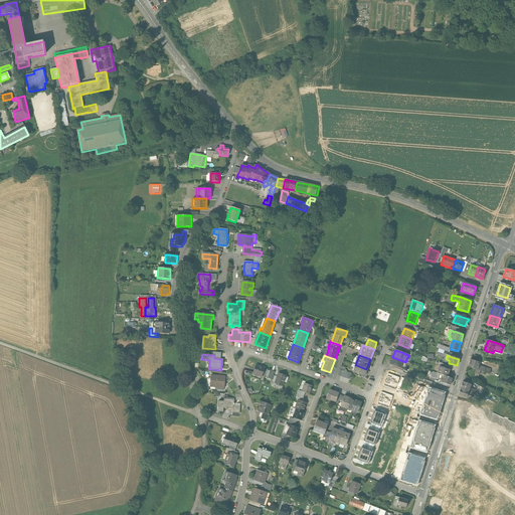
[(392,357),(389,364),(394,366),(400,368),(403,361),(392,357)]
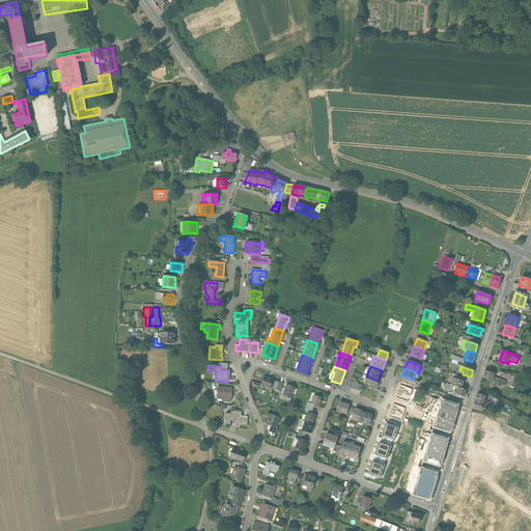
[(484,370),(482,378),(492,381),(493,378),(495,373),(490,372),(490,371),(488,370),(487,371),(484,370)]
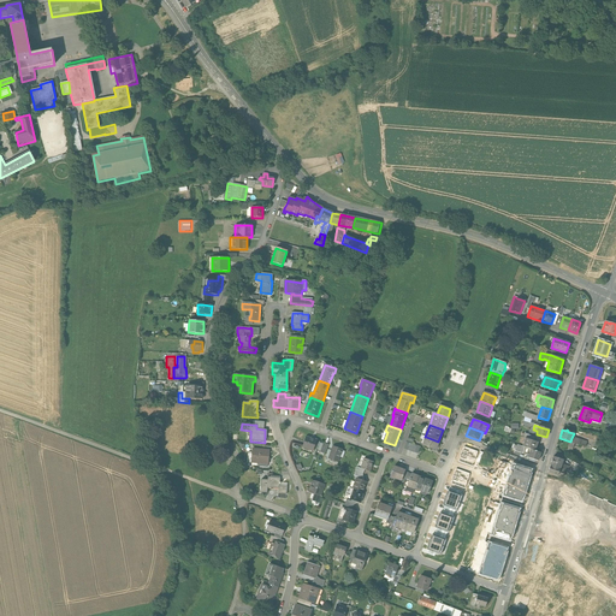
[(317,440),(306,437),(302,446),(313,451),(317,440)]
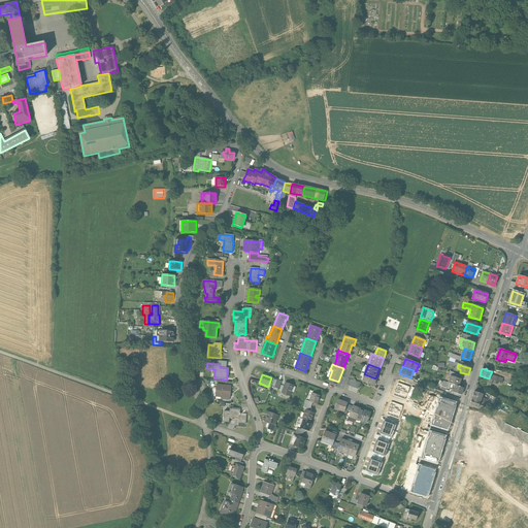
[(362,382),(373,386),(375,378),(365,374),(362,382)]
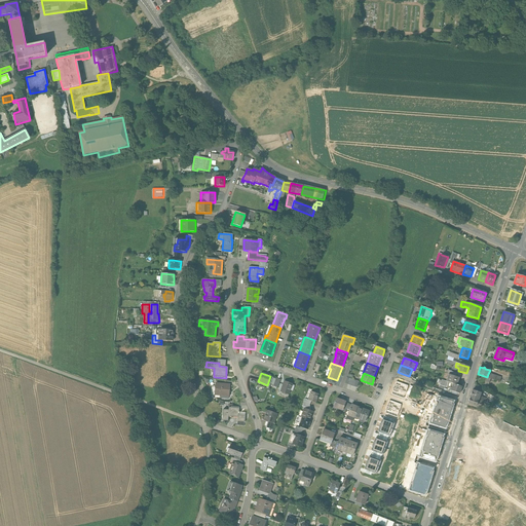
[(457,385),(459,378),(454,376),(449,374),(449,375),(447,381),(446,381),(457,385)]
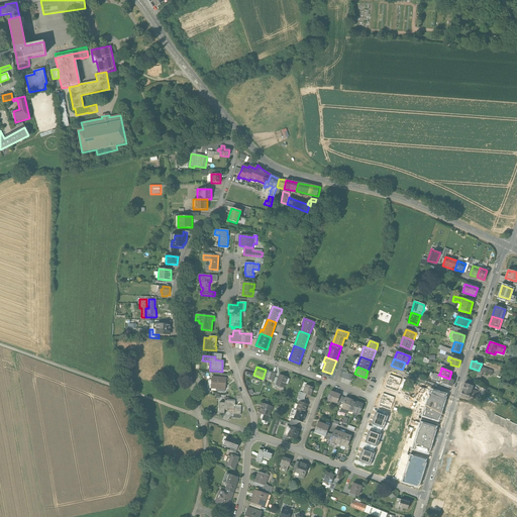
[(287,378),(280,375),(278,381),(277,385),(276,385),(284,388),(287,378)]
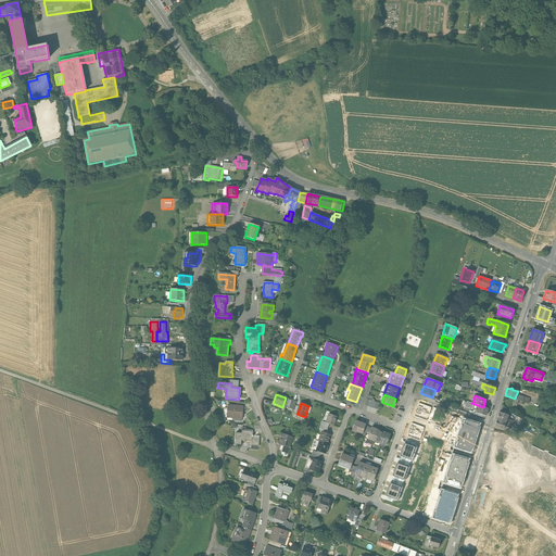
[(430,407),(419,403),(418,407),(417,406),(416,409),(428,414),(430,407)]
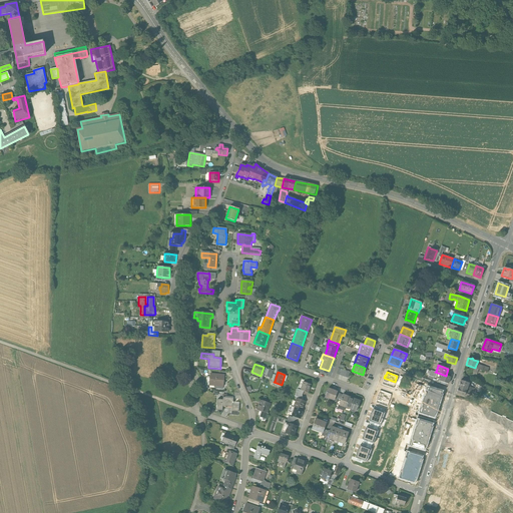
[(218,376),(209,375),(209,377),(206,377),(205,384),(209,384),(215,385),(215,388),(222,389),(222,387),(223,387),(224,375),(218,375),(218,376)]
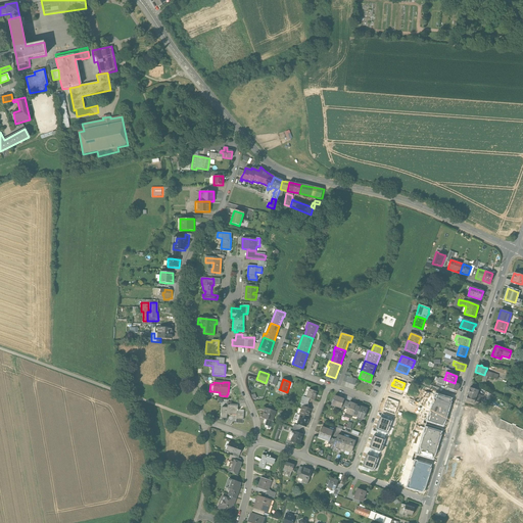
[(447,388),(457,391),(460,384),(455,383),(450,382),(449,386),(448,386),(447,388)]
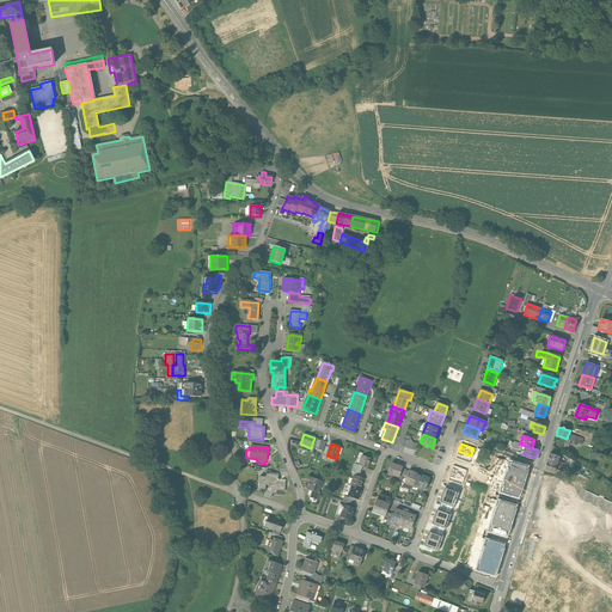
[(471,456),(458,451),(457,454),(457,456),(456,459),(458,460),(466,463),(467,464),(471,456)]
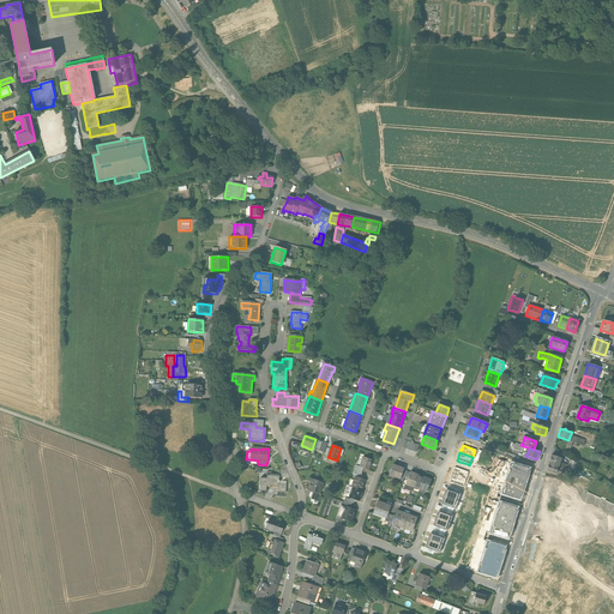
[(552,456),(548,464),(563,469),(564,464),(560,463),(561,458),(552,456)]
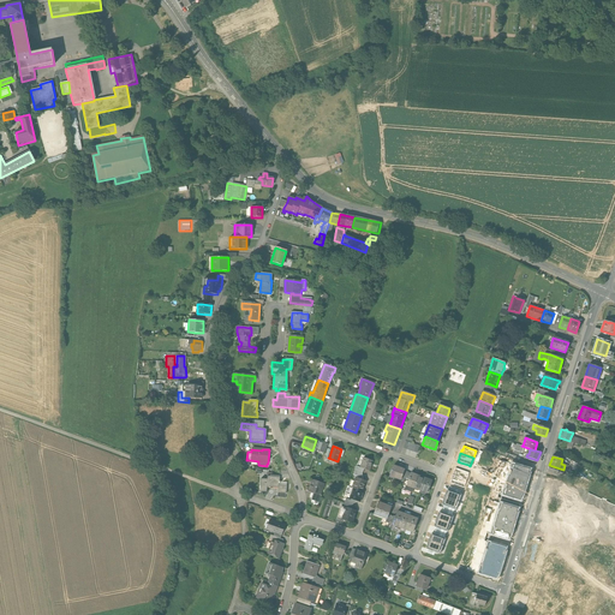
[(370,471),(372,461),(364,458),(360,467),(370,471)]
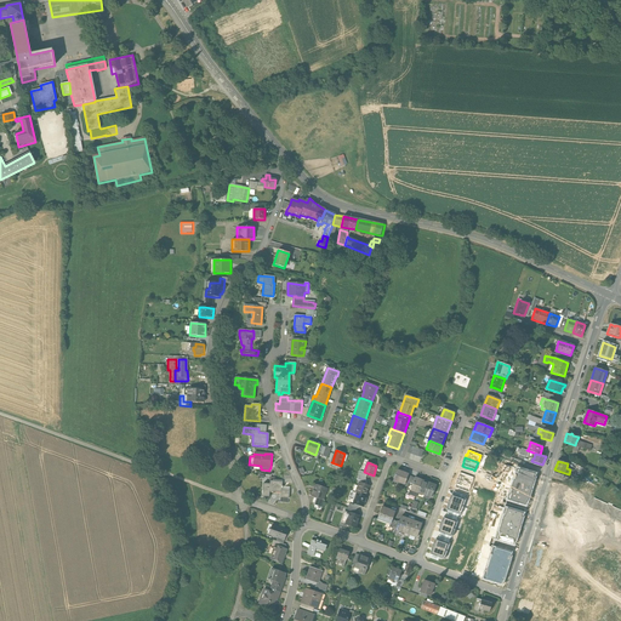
[(534,478),(535,474),(517,468),(514,476),(516,476),(514,480),(513,480),(511,489),(512,489),(511,494),(510,494),(507,500),(525,506),(527,502),(530,493),(529,493),(530,488),(531,488),(535,478),(534,478)]
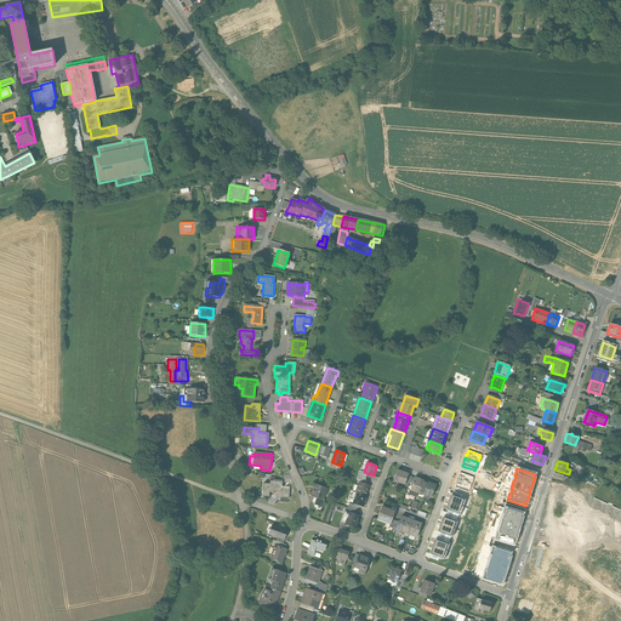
[(554,469),(552,477),(563,479),(564,476),(565,477),(565,478),(567,478),(568,477),(569,474),(554,469)]
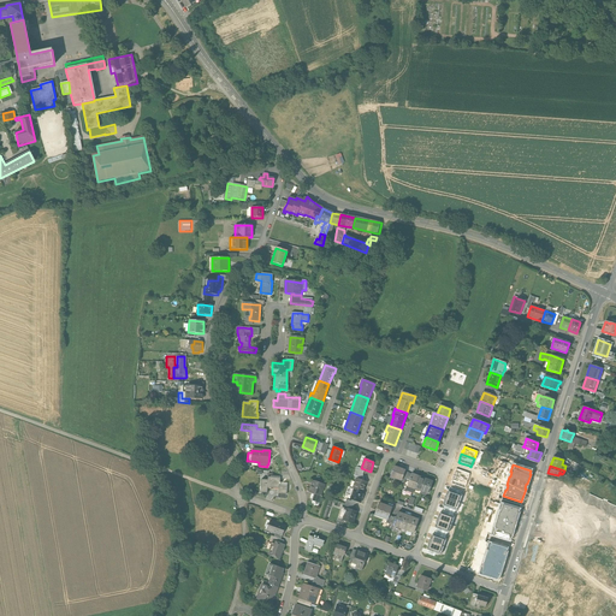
[(404,472),(406,471),(394,467),(390,477),(402,481),(402,479),(404,472)]
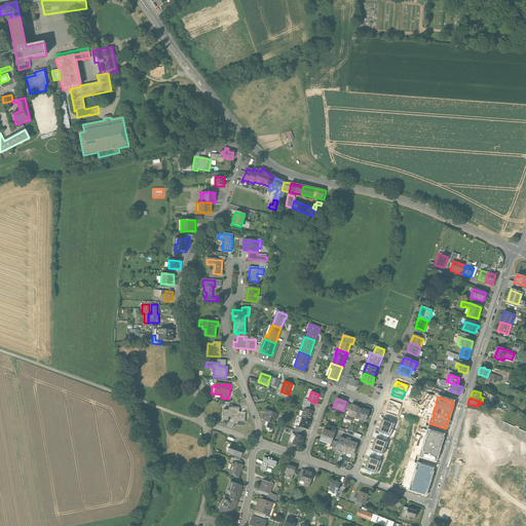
[(400,404),(389,401),(388,404),(387,404),(386,407),(398,411),(400,404)]
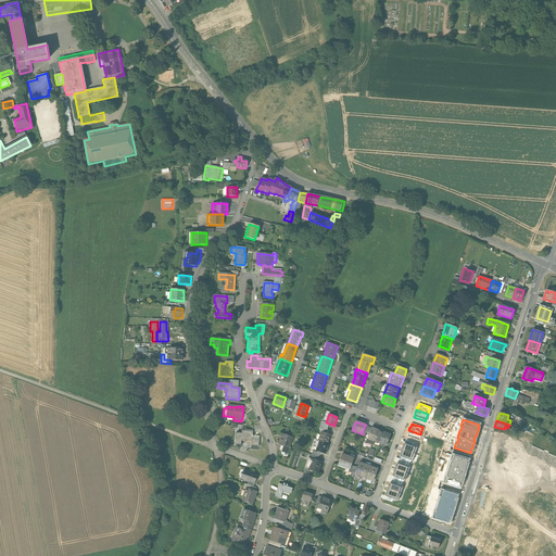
[(374,441),(378,430),(371,428),(369,433),(367,439),(374,441)]
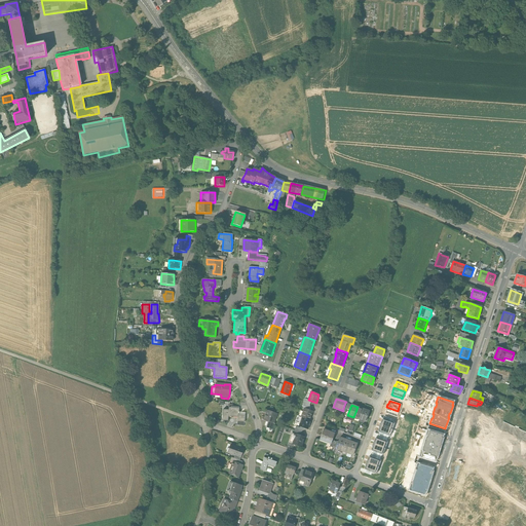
[(360,419),(363,409),(358,407),(353,417),(360,419)]
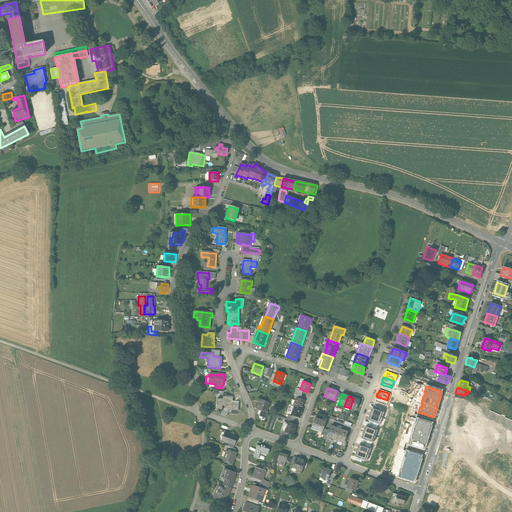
[(387,400),(376,396),(375,398),(376,399),(374,402),(376,403),(383,405),(385,406),(387,400)]
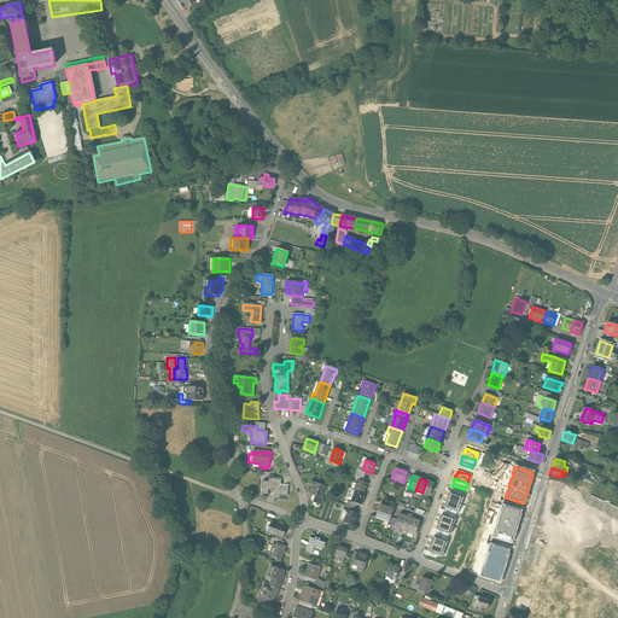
[(268,482),(262,482),(261,494),(268,495),(268,491),(279,491),(280,491),(280,488),(280,487),(281,487),(281,484),(280,484),(281,481),(269,479),(268,482)]
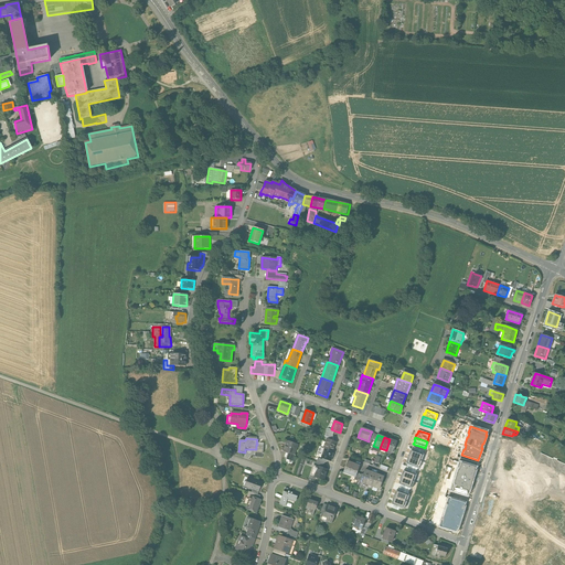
[(332,451),(336,441),(330,439),(331,438),(329,438),(328,441),(327,441),(323,448),(326,449),(332,451)]
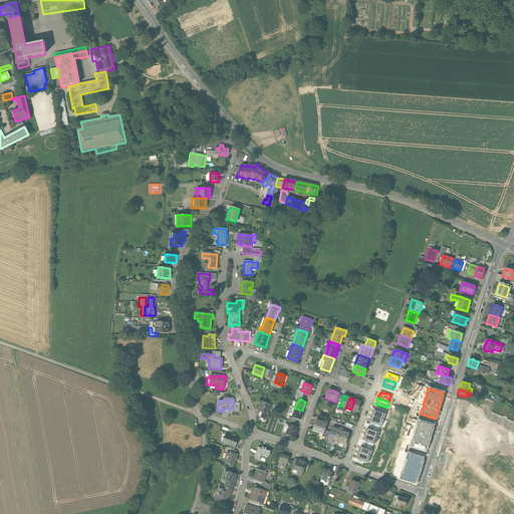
[(351,410),(356,412),(360,402),(354,400),(351,410)]
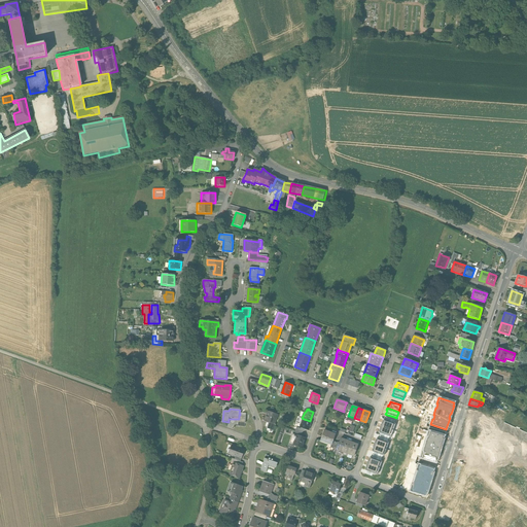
[(269,422),(274,424),(275,419),(276,419),(278,415),(269,412),(267,416),(265,421),(269,423),(269,422)]
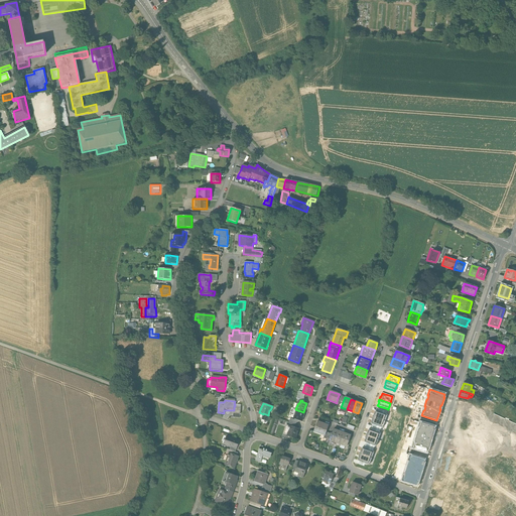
[(303,412),(297,410),(294,416),(295,416),(294,420),(296,420),(296,419),(302,421),(304,413),(303,412)]
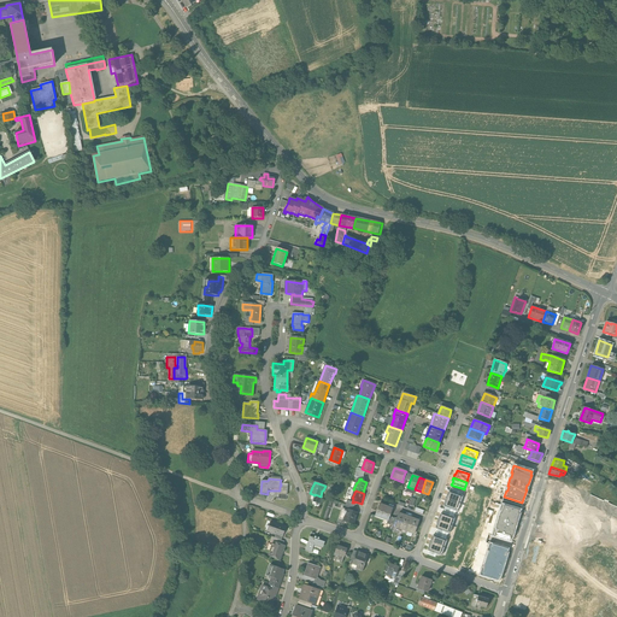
[(451,492),(448,492),(447,495),(446,495),(445,499),(460,504),(463,497),(459,495),(451,492)]
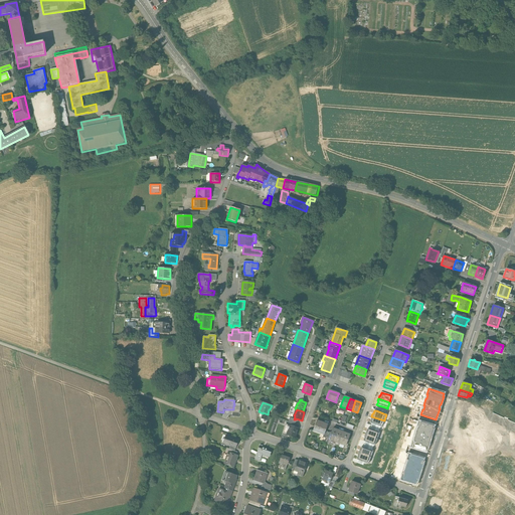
[(384,420),(371,416),(370,419),(371,419),(370,422),(372,423),(379,426),(381,427),(384,420)]
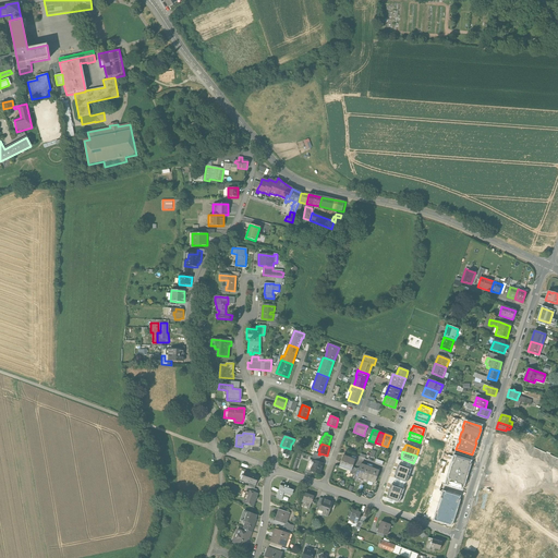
[(352,468),(354,460),(342,457),(339,466),(351,471),(352,468)]
